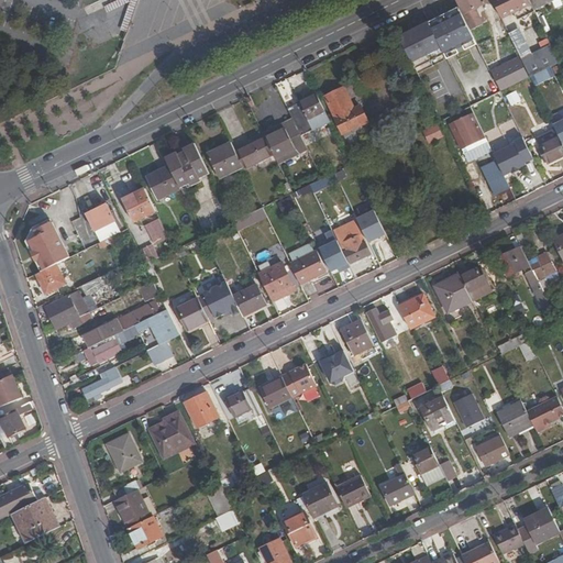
[(483,0),(455,0),(471,31),(483,24),(475,9),(485,4),(483,0)]
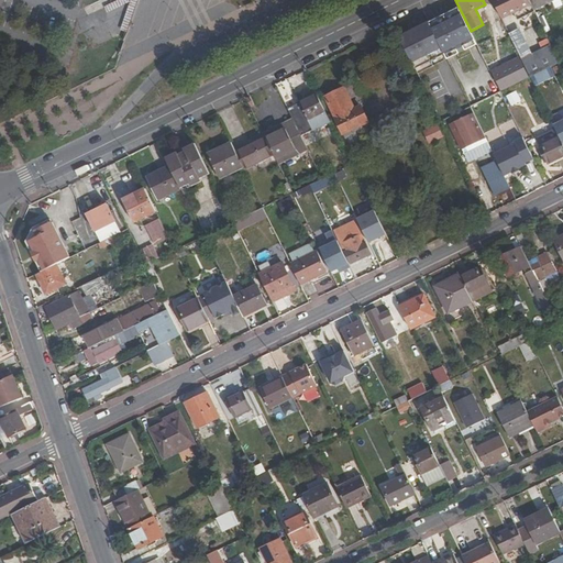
[(499,0),(490,0),(500,20),(508,15),(499,0)]
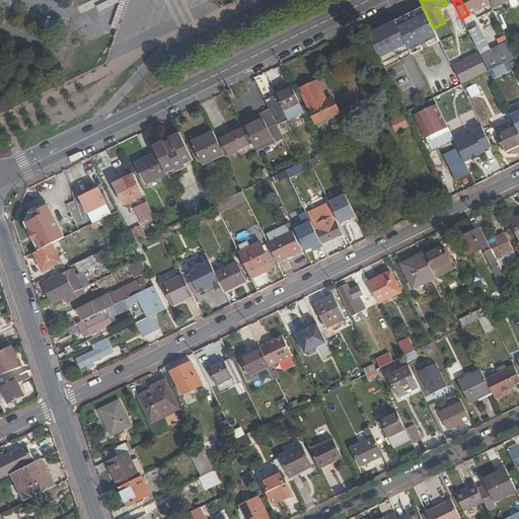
[(487,0),(460,0),(468,14),(490,5),(487,0)]
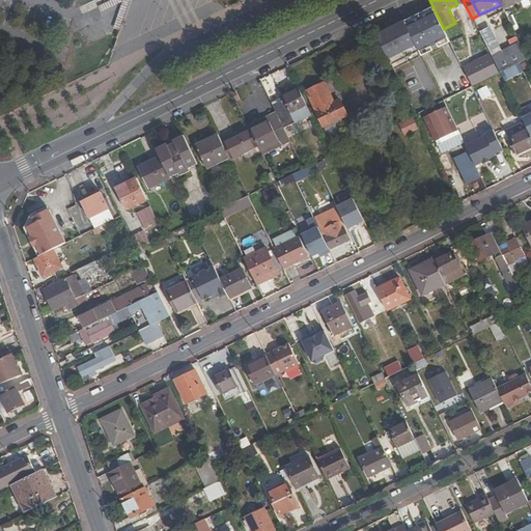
[(498,0),(501,5),(504,10),(524,0),(498,0)]
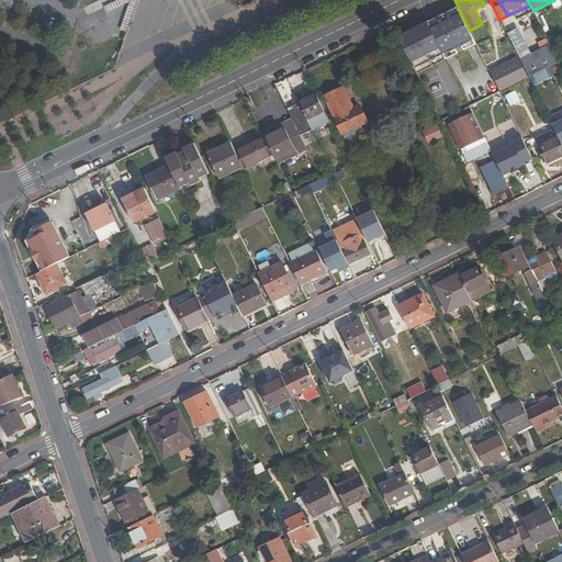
[(459,14),(437,25),(451,54),(461,48),(462,53),(475,46),(459,14)]
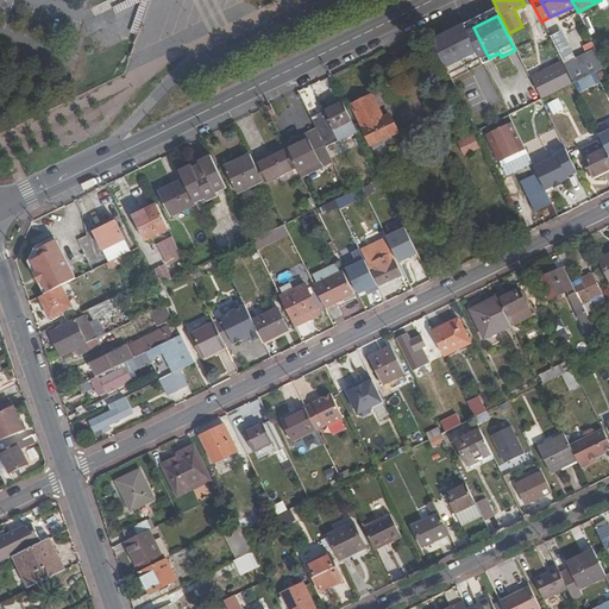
[(464,26),(478,57),(482,62),(489,58),(473,27),(471,23),(464,26)]
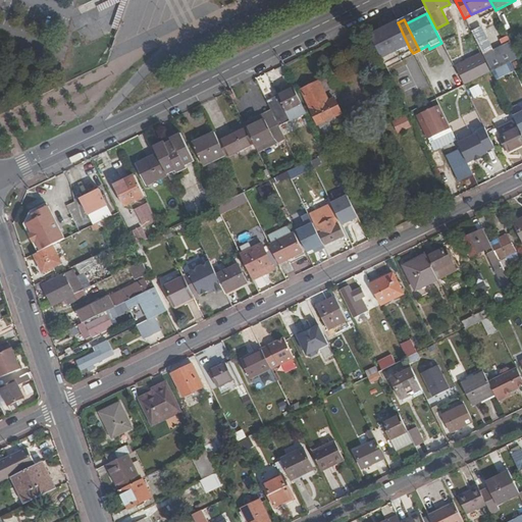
[(398,21),(390,25),(398,40),(392,43),(401,61),(386,68),(389,74),(416,61),(413,53),(410,49),(398,22),(398,21)]
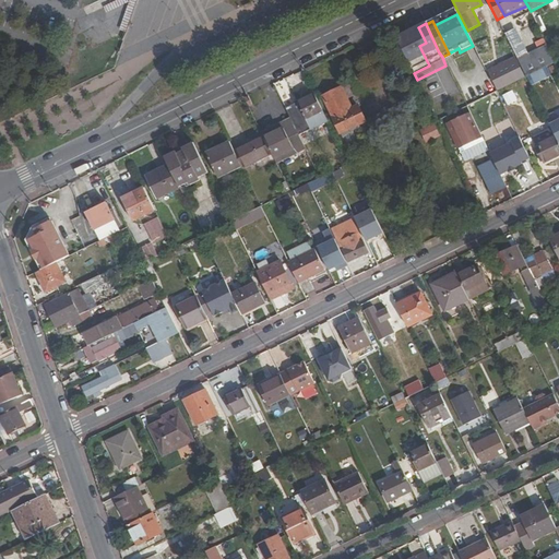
[(538,48),(546,44),(536,24),(528,28),(538,48)]
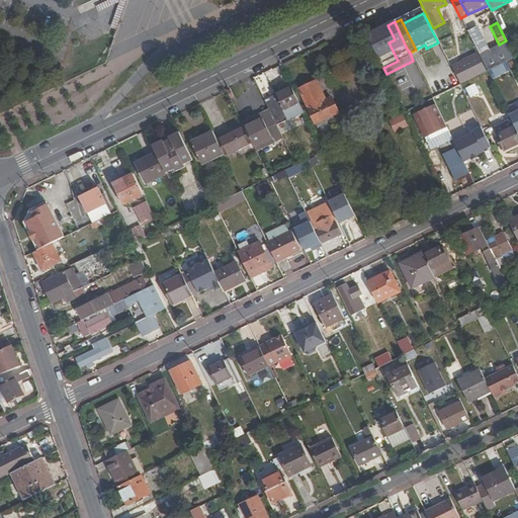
[(387,25),(367,34),(383,68),(398,61),(389,42),(395,39),(387,25)]
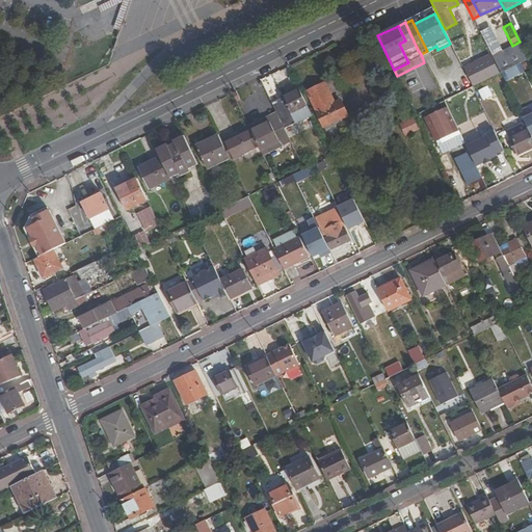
[(483,40),(491,57),(502,52),(490,28),(480,32),(481,35),(483,40)]
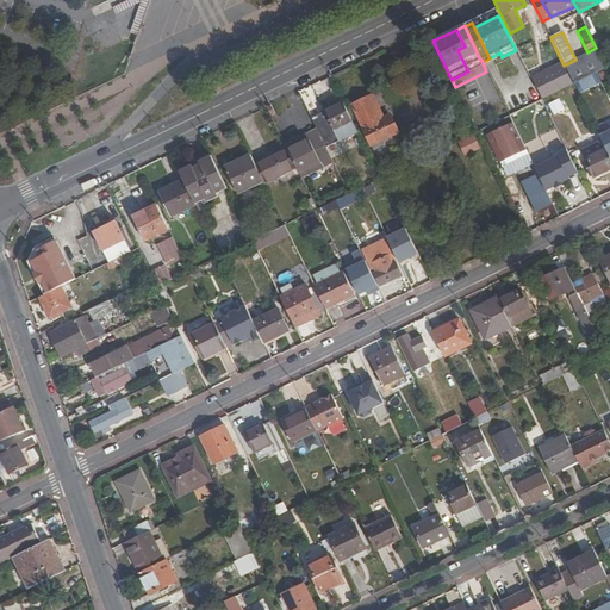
[(564,66),(574,86),(597,74),(607,69),(597,49),(576,60),(564,66)]
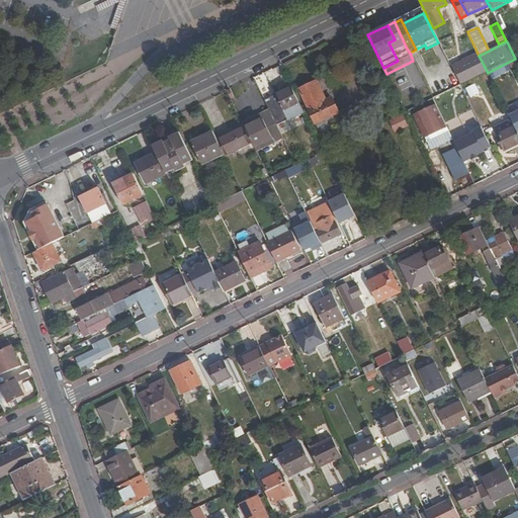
[(317,82),(299,90),(317,124),(339,113),(332,98),(326,101),(317,82)]
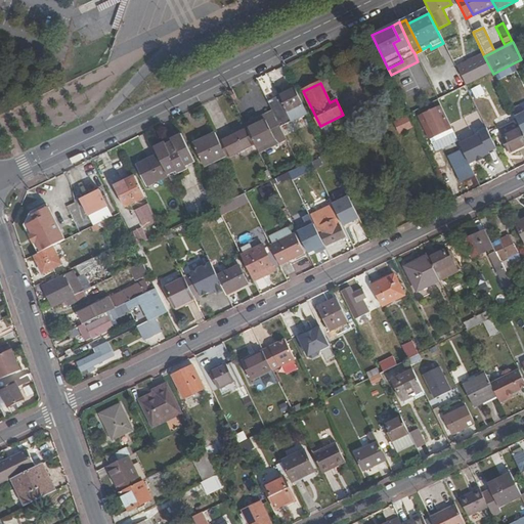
[(486,92),(483,85),(474,90),(477,97),(486,92)]
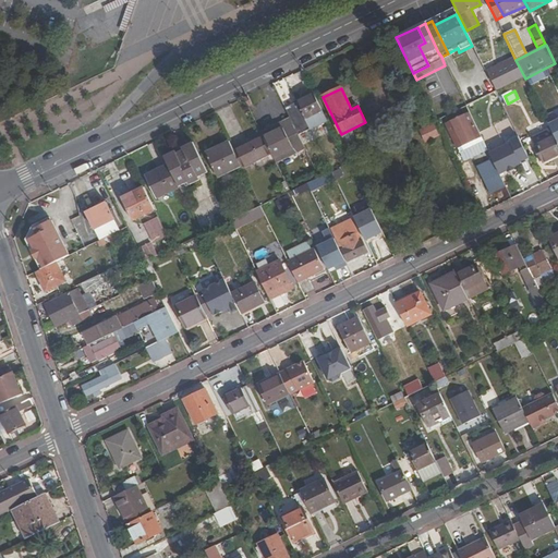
[(326,121),(313,94),(284,108),(292,123),(298,134),(326,121)]
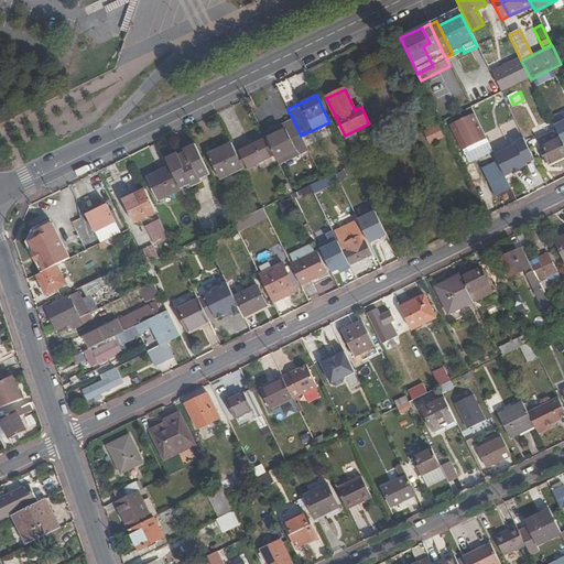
[(479,125),(474,115),(451,126),(456,137),(479,125)]
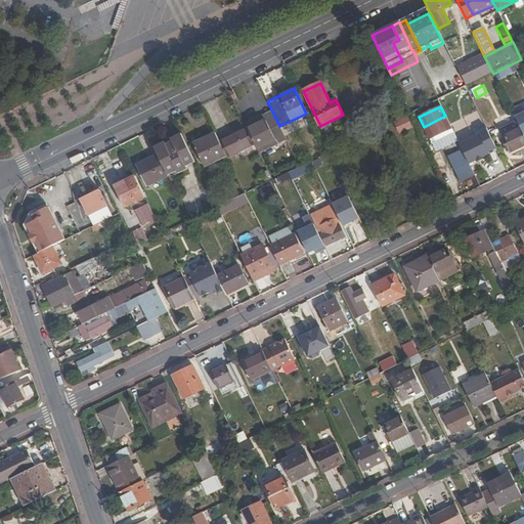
[(274,116),(247,129),(254,144),(260,156),(260,157),(288,143),(279,126),(274,116)]
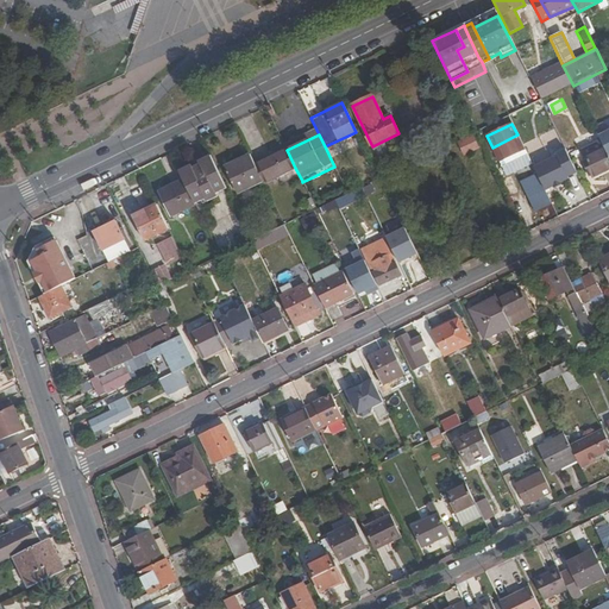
[(518,135),(493,148),(500,162),(525,150),(518,135)]
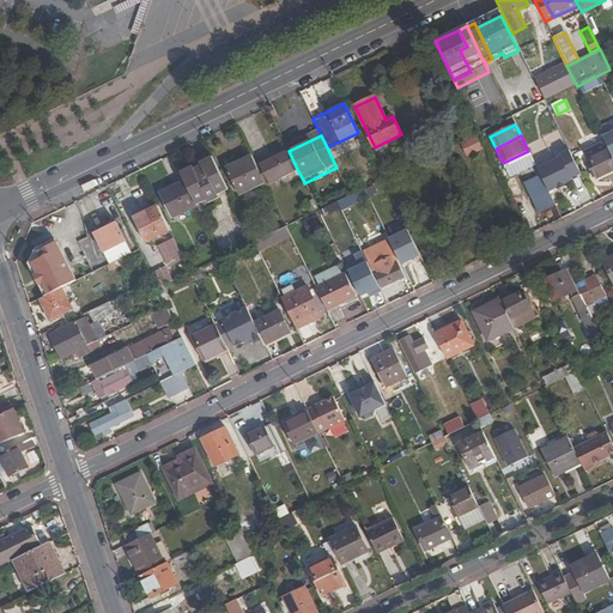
[(468,156),(481,150),(475,138),(462,144),(468,156)]
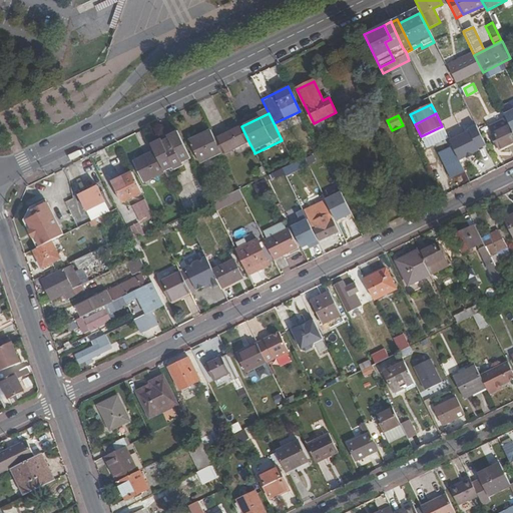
[(477,125),(450,138),(460,158),(487,145),(477,125)]
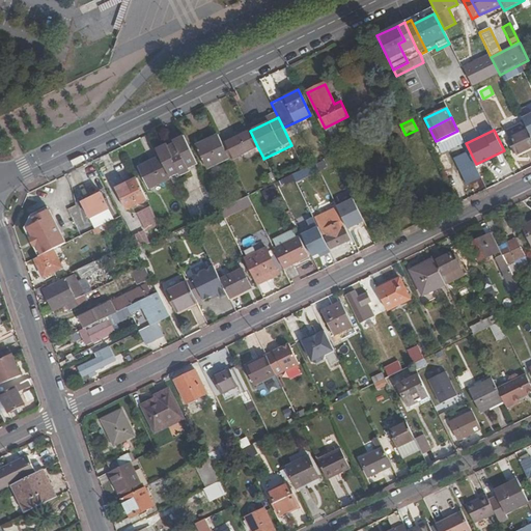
[(530,147),(530,138),(527,130),(509,139),(516,156),(530,147)]
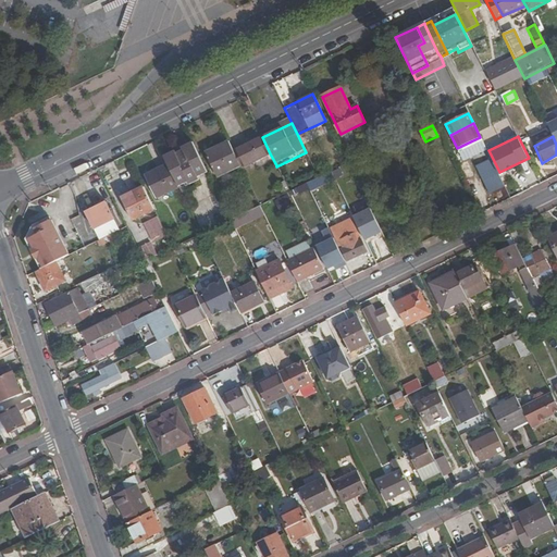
[(261,138),(234,152),(242,169),(268,156),(273,168),(276,165),(270,153),(269,155),(261,138)]
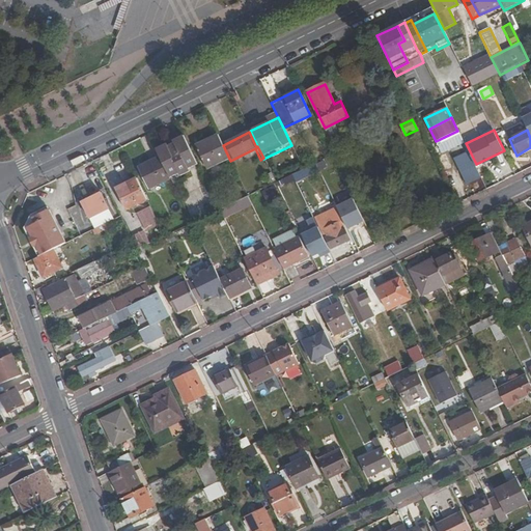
[(183,137),(177,140),(191,169),(197,166),(198,165),(185,137),(183,137)]
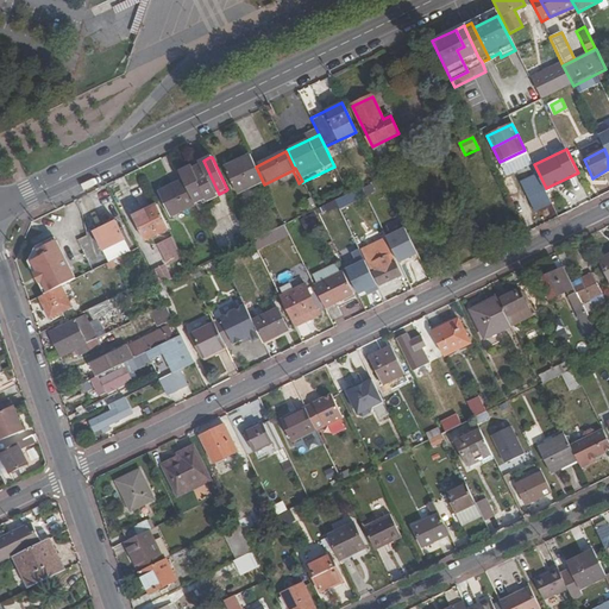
[(256,167),(252,159),(226,171),(240,200),(265,188),(264,184),(256,167)]
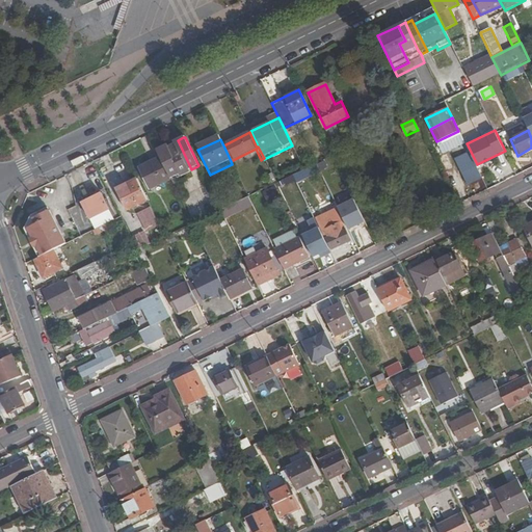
[(178,140),(157,151),(161,158),(171,179),(191,169),(178,140)]
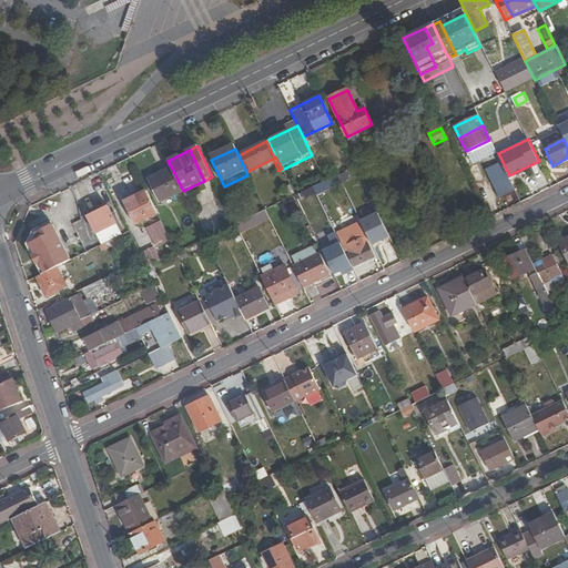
[(160,203),(183,192),(183,191),(172,169),(149,180),(160,203)]
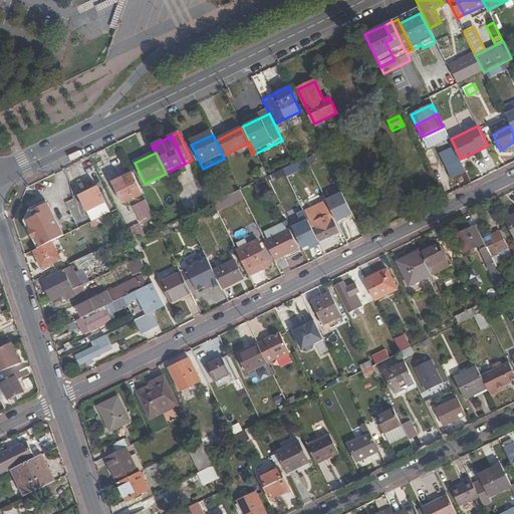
[(143,194),(133,173),(112,183),(122,204),(143,194)]
